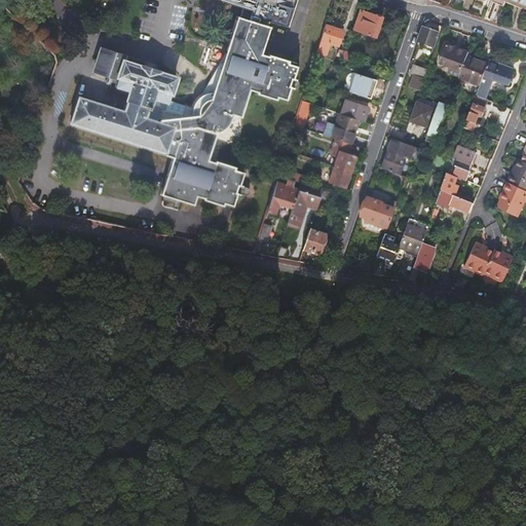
[(192,107),(191,107),(168,100),(175,78),(157,72),(157,71),(141,66),(140,67),(124,62),(125,59),(103,52),(97,71),(118,77),(115,87),(129,91),(124,111),(78,98),(70,124),(165,153),(165,154),(173,156),(161,193),(193,204),(196,195),(204,197),(203,198),(223,204),(224,202),(233,204),(237,192),(231,191),(234,184),(239,185),(243,173),(234,170),(235,166),(216,161),(216,162),(208,159),(216,133),(215,133),(215,130),(217,132),(219,130),(221,130),(223,128),(225,127),(227,125),(229,122),(232,114),(233,113),(240,116),(243,107),(250,88),(257,91),(257,92),(275,99),(276,96),(286,99),(289,86),(280,83),(283,75),(292,78),(296,66),(287,63),(288,60),(269,53),(268,55),(261,52),(265,41),(268,30),(270,26),(258,22),(260,16),(287,25),(292,8),(294,8),(296,0),(219,0),(245,8),(241,17),(237,16),(226,53),(226,54),(229,54),(224,69),(221,68),(214,91),(211,91),(207,92),(203,94),(200,96),(197,99),(195,102),(193,105),(192,107)]
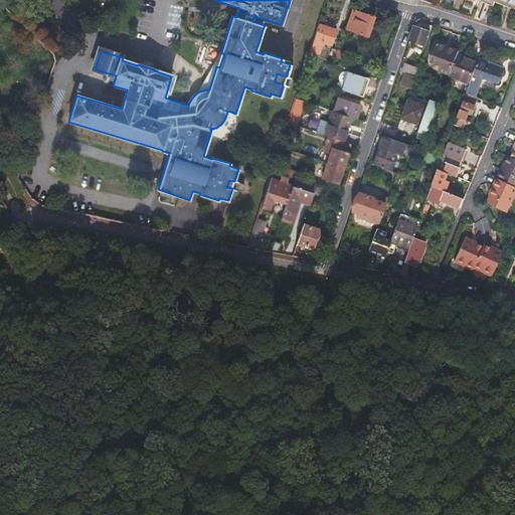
[(514,0),(496,0),(496,1),(514,8),(514,0)]
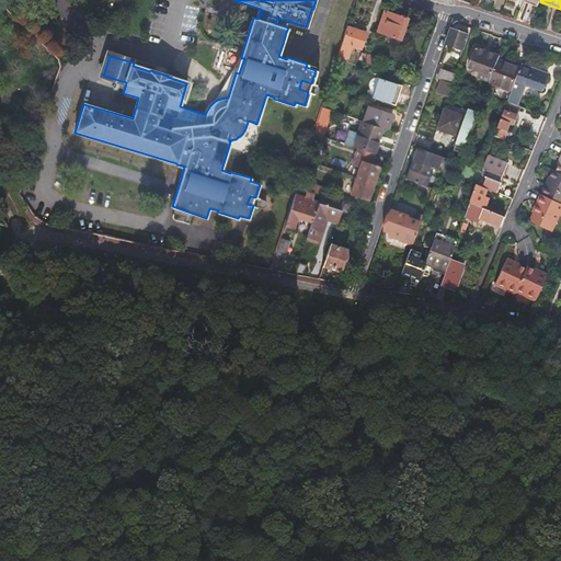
[(378,33),(401,41),(408,20),(407,19),(407,18),(400,15),(399,16),(385,12),(378,33)]
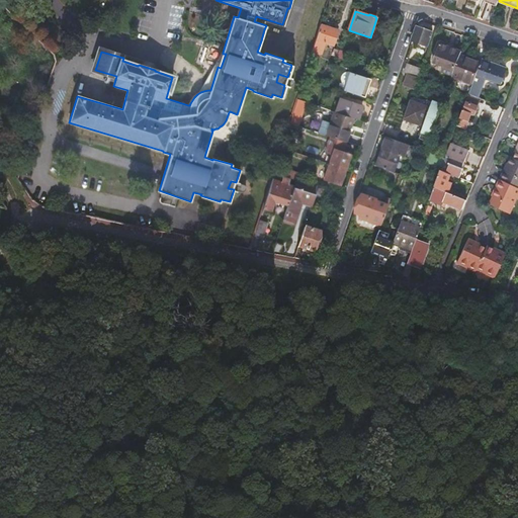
[(316,39),(311,54),(321,57),(325,44),(333,46),(338,30),(320,25),(316,39)]
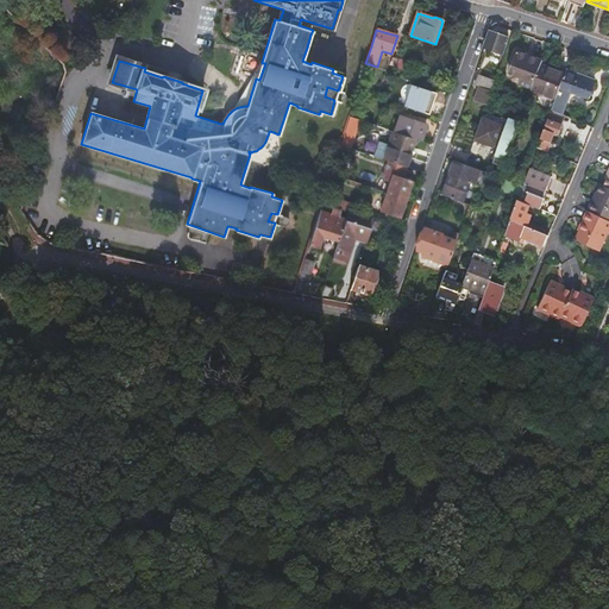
[(508,39),(490,33),(484,50),(502,56),(508,39)]
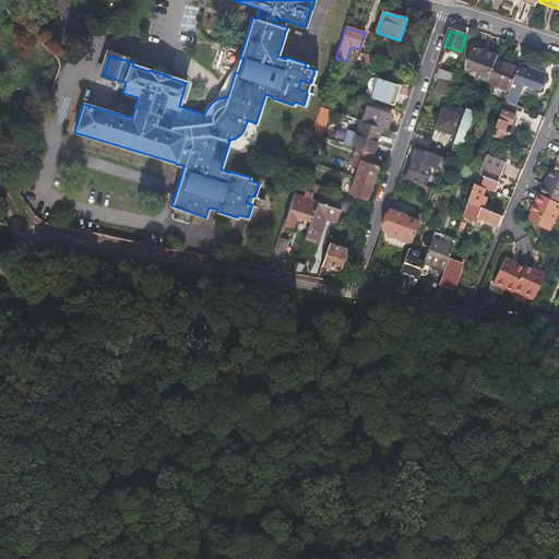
[(497,61),(498,57),(475,49),(468,69),(479,73),(478,79),(488,82),(492,71),(497,61)]
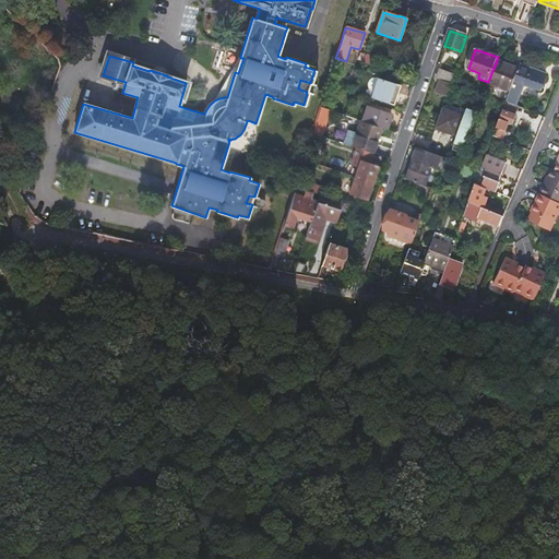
[(204,109),(203,114),(204,114),(205,111),(207,108),(210,105),(213,102),(216,99),(219,98),(224,97),(227,97),(235,72),(238,73),(244,58),(240,58),(240,57),(239,56),(214,98),(212,99),(209,103),(206,106),(204,109)]
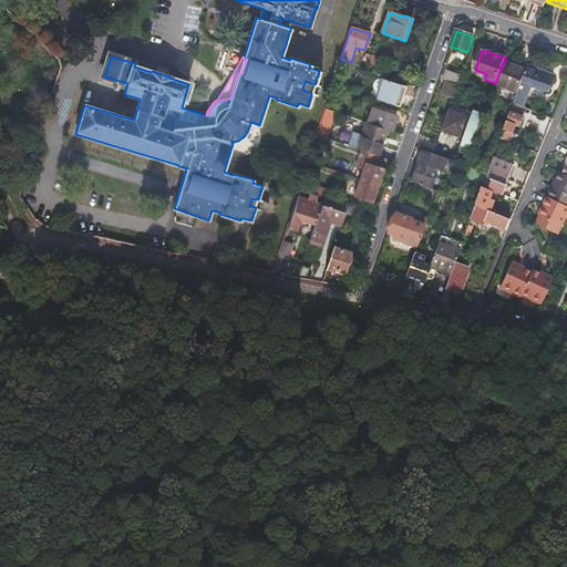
[(495,83),(495,85),(517,93),(526,70),(504,62),(500,72),(495,83)]
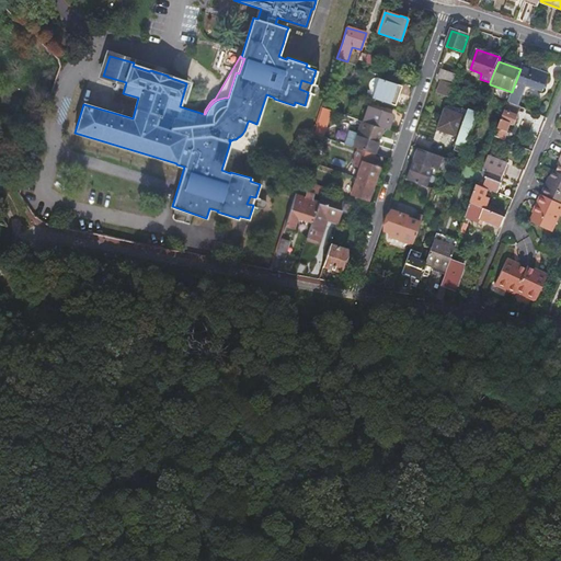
[(522,67),(521,69),(512,92),(508,103),(518,107),(526,87),(541,92),(548,76),(522,67)]
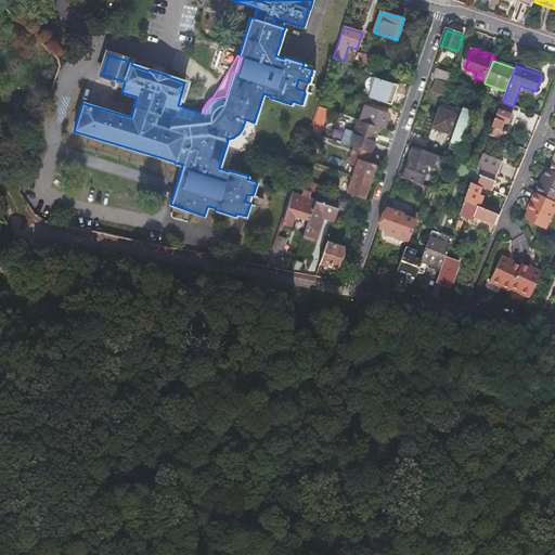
[(443,98),(448,84),(451,75),(437,69),(434,79),(437,80),(431,93),(443,98)]
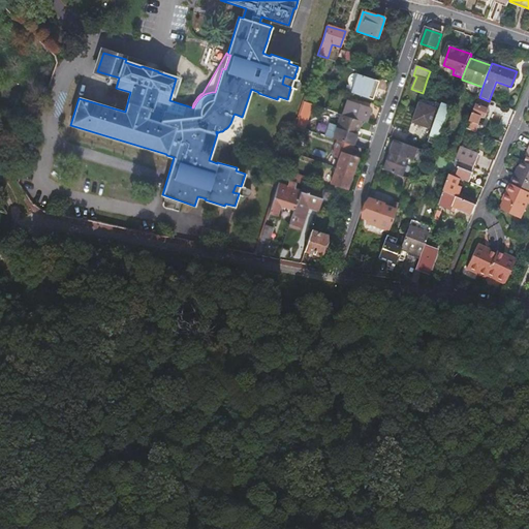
[(378,82),(359,74),(352,93),(373,100),(378,82)]
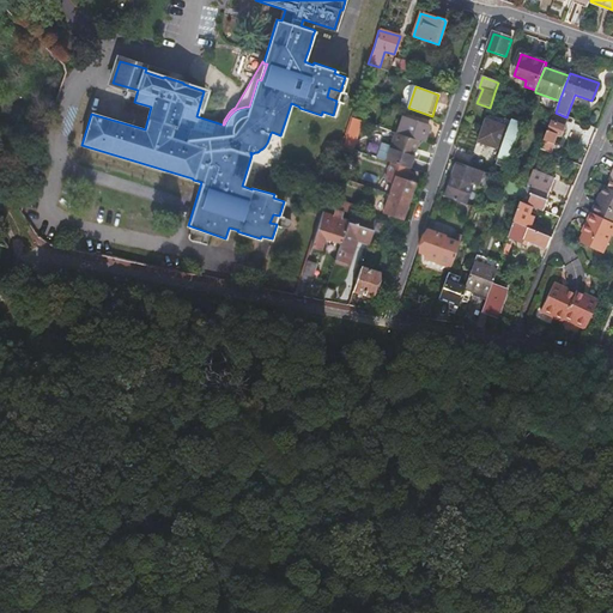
[(562,138),(569,119),(566,117),(556,113),(541,150),(552,155),(558,137),(562,138)]
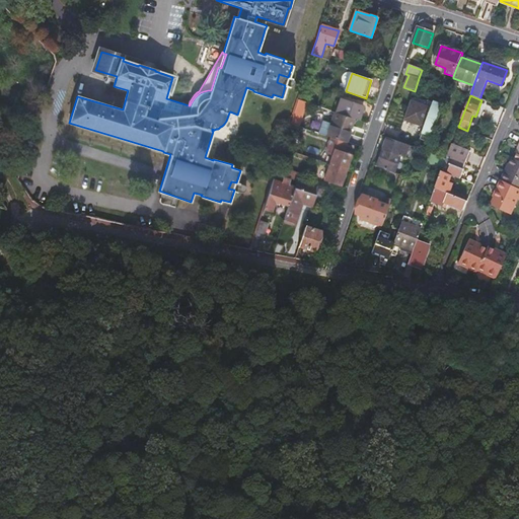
[(298,99),(294,113),(301,115),(305,102),(298,99)]
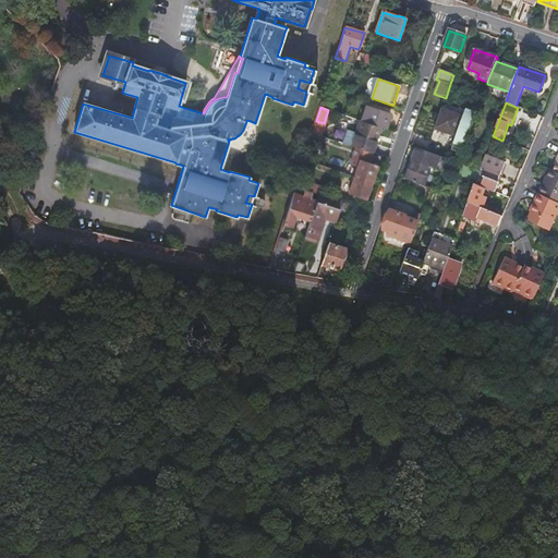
[(367,107),(362,122),(381,129),(386,130),(390,119),(388,118),(380,116),(381,112),(367,107)]
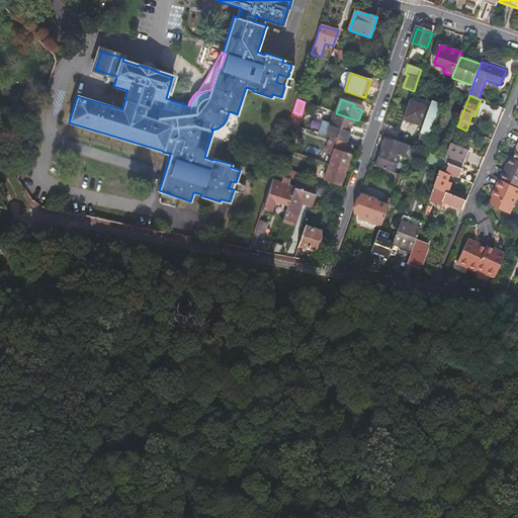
[(410,101),(404,120),(422,126),(429,108),(410,101)]
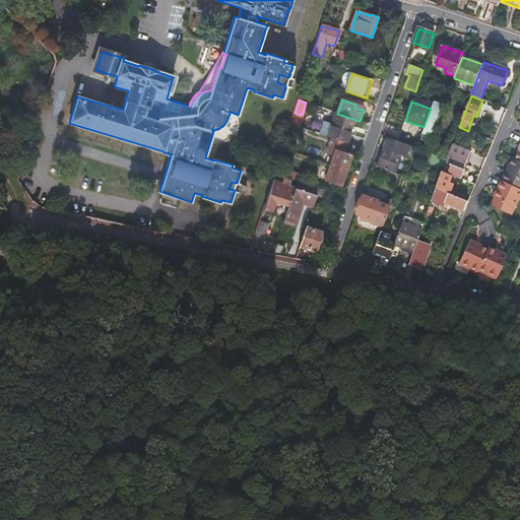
[(295,113),(290,124),(299,127),(302,115),(295,113)]
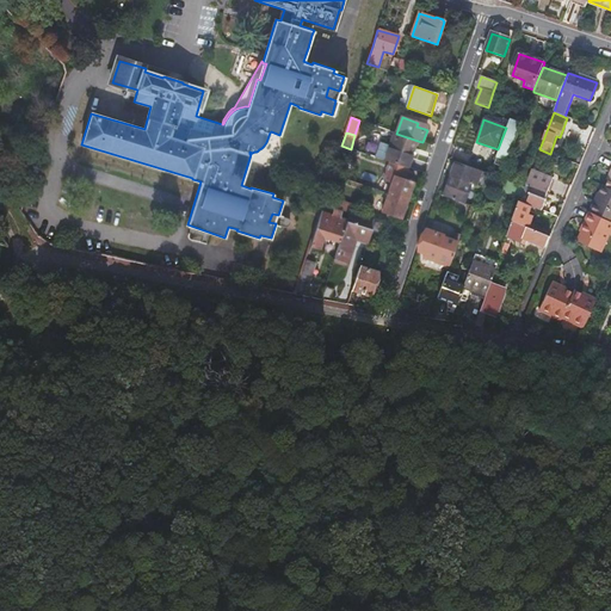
[(384,161),(389,162),(407,168),(418,141),(396,134),(394,133),(389,146),(384,161)]
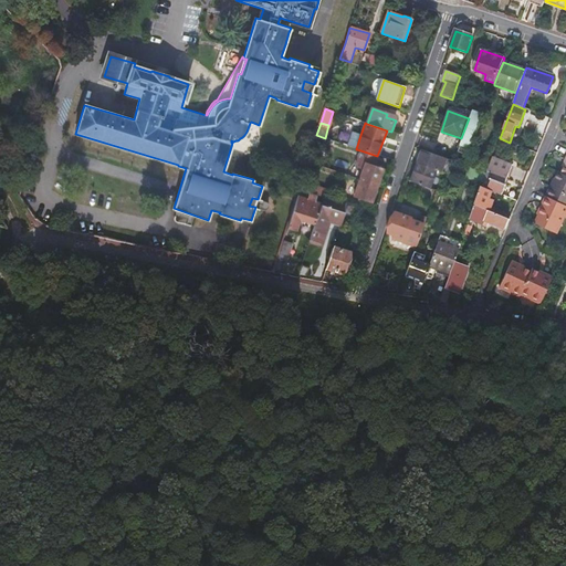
[(356,149),(360,135),(352,132),(346,146),(356,149)]
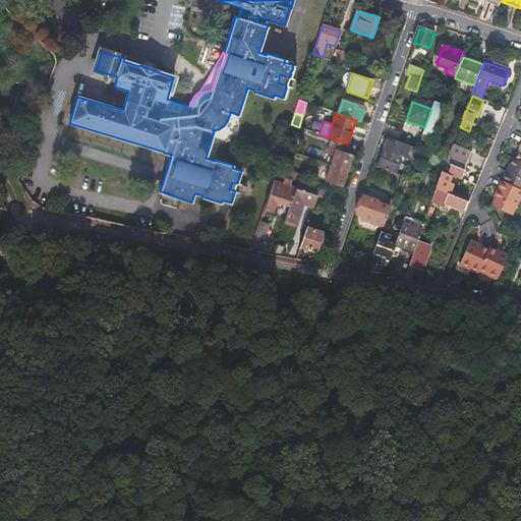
[(289,132),(283,150),(288,152),(292,138),(295,139),(299,127),(291,124),(289,132)]
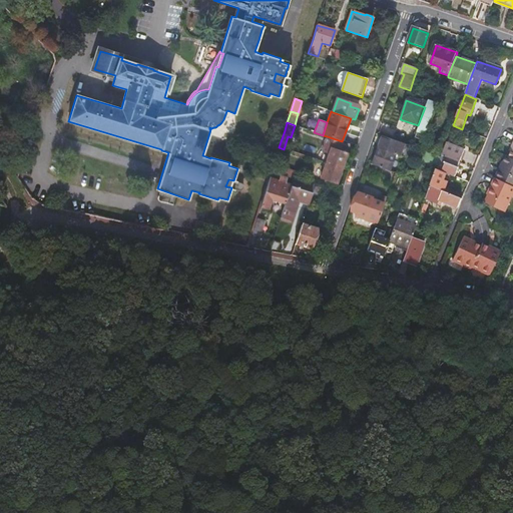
[(328,154),(325,163),(342,169),(346,154),(339,151),(342,141),(327,136),(322,152),(328,154)]
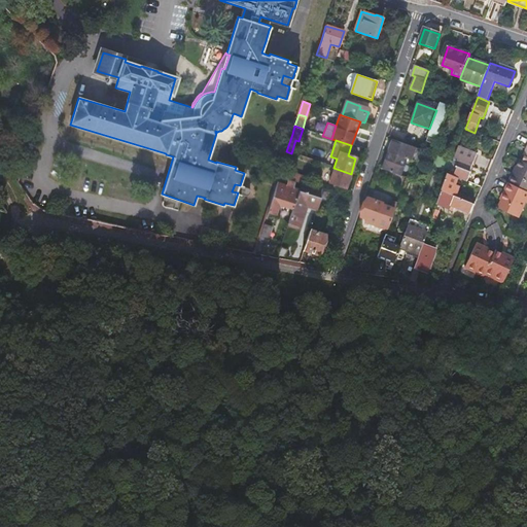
[(409,159),(413,147),(402,144),(392,140),(381,169),(399,176),(406,157),(409,159)]
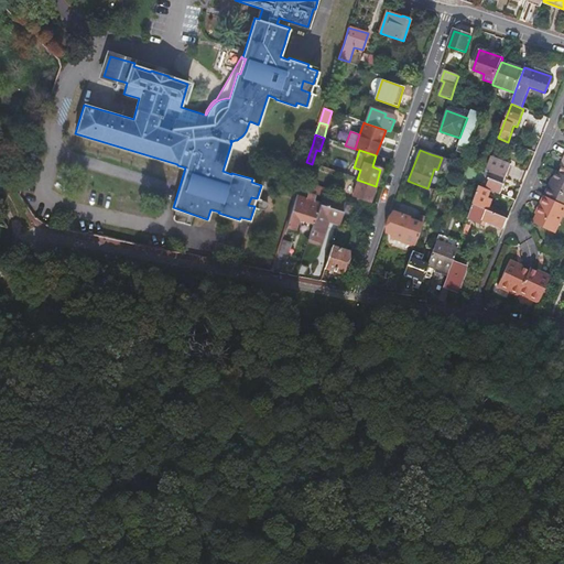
[(491,156),(485,173),(480,186),(491,192),(500,195),(505,185),(503,184),(501,184),(502,179),(505,180),(511,165),(491,156)]
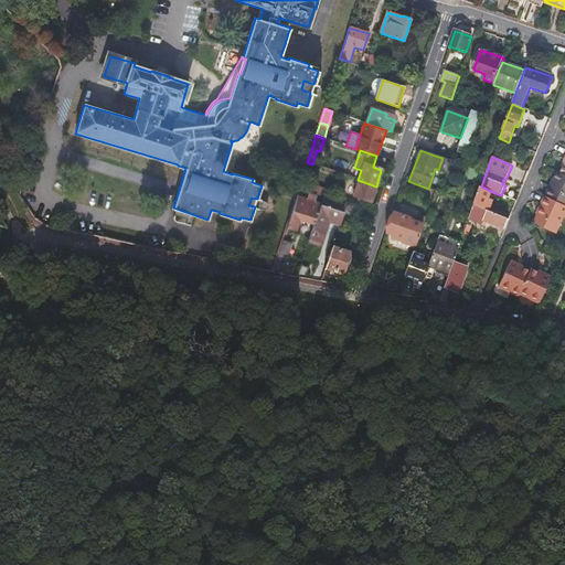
[(550,188),(545,198),(564,206),(564,177),(560,174),(557,173),(551,189),(550,188)]
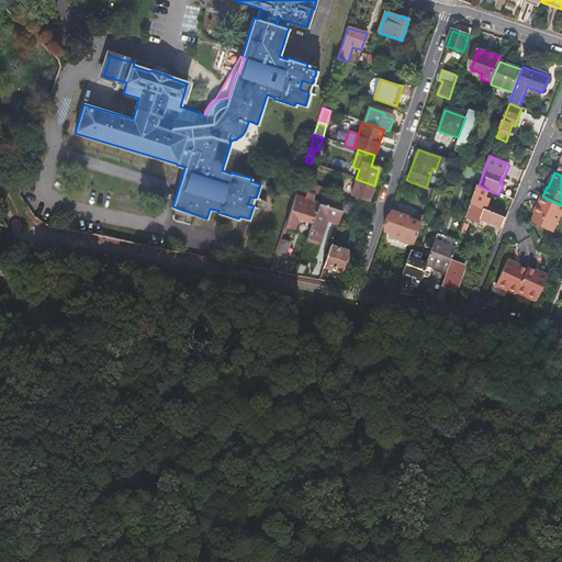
[(374,186),(356,179),(350,195),(369,201),(374,186)]
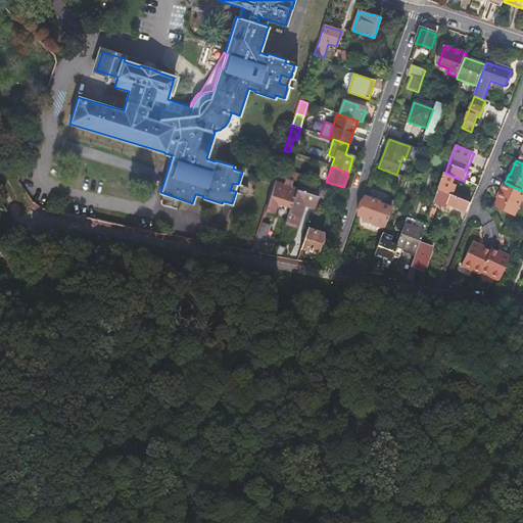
[(287,171),(284,178),(299,183),(303,184),(305,177),(287,171)]
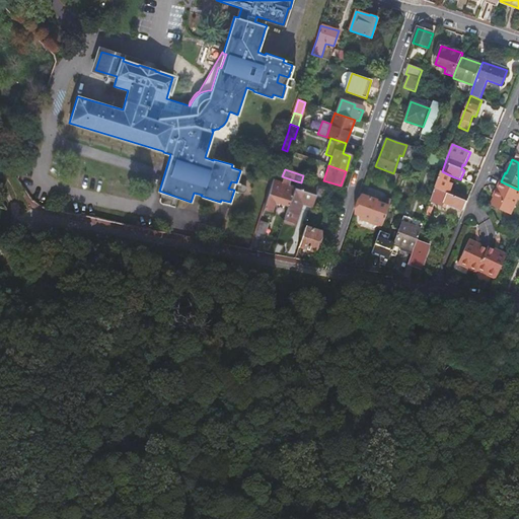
[(442,171),(436,189),(445,193),(449,195),(451,189),(451,188),(451,187),(451,186),(450,184),(449,183),(452,176),(442,171)]
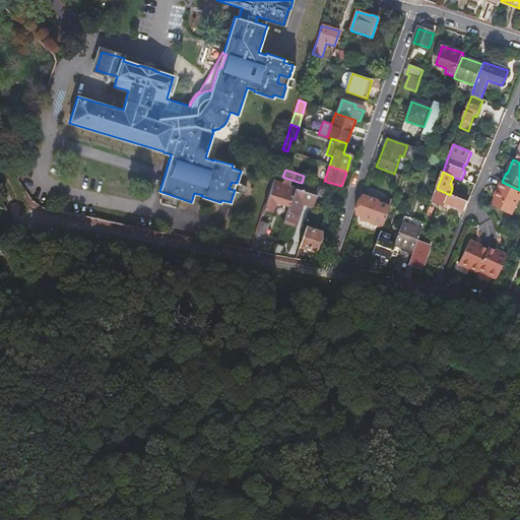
[(22,189),(29,200),(40,179),(29,175),(22,189)]
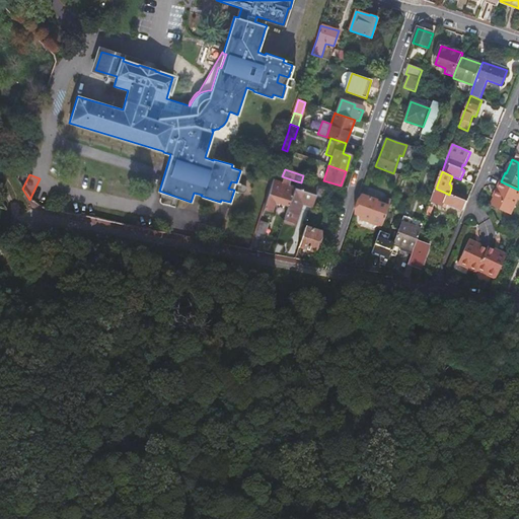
[(267,199),(265,206),(272,209),(275,201),(289,206),(295,188),(289,186),(290,181),(280,177),(279,182),(276,181),(272,194),(270,200),(267,199)]
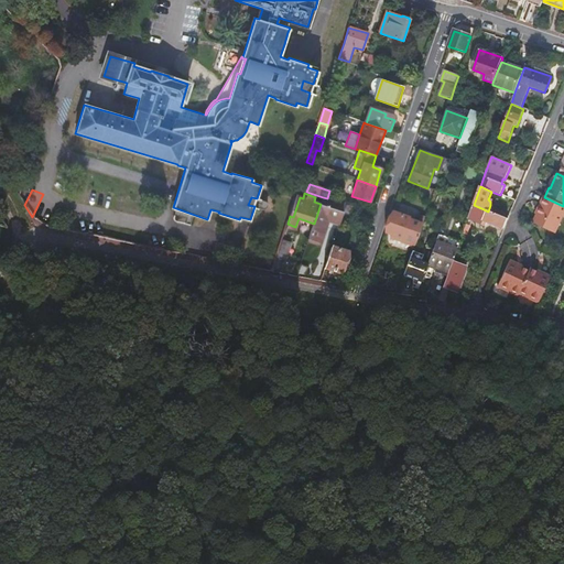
[(563,215),(563,206),(544,197),(540,206),(541,207),(533,224),(554,234),(562,217),(563,218),(563,215)]
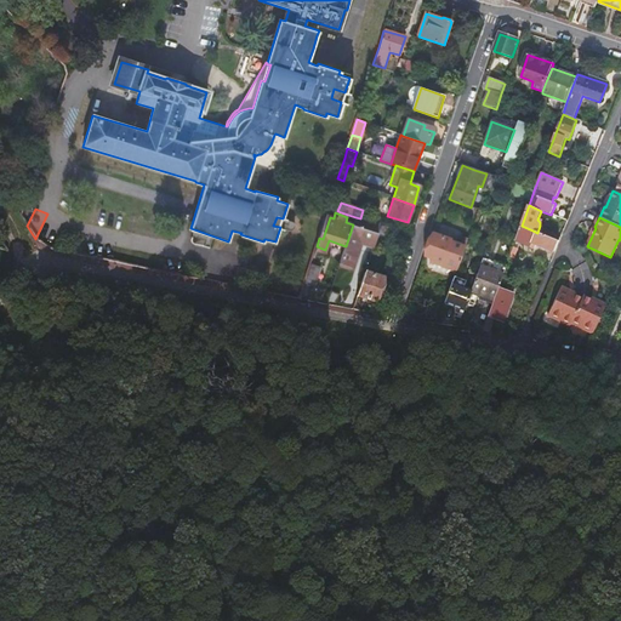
[(353,224),(346,246),(340,262),(352,267),(363,239),(375,243),(379,233),(353,224)]
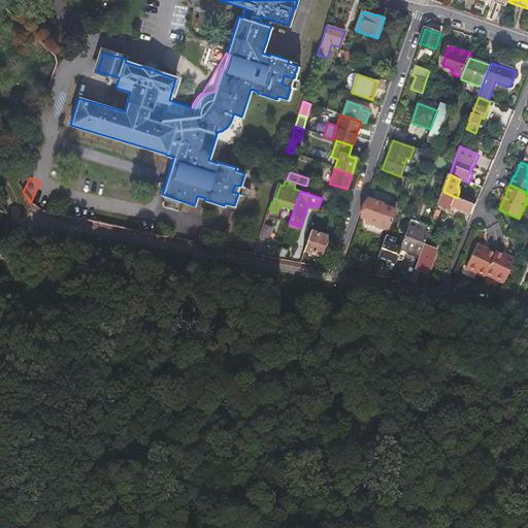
[(322,198),(319,206),(319,207),(332,212),(337,197),(324,192),(322,198)]
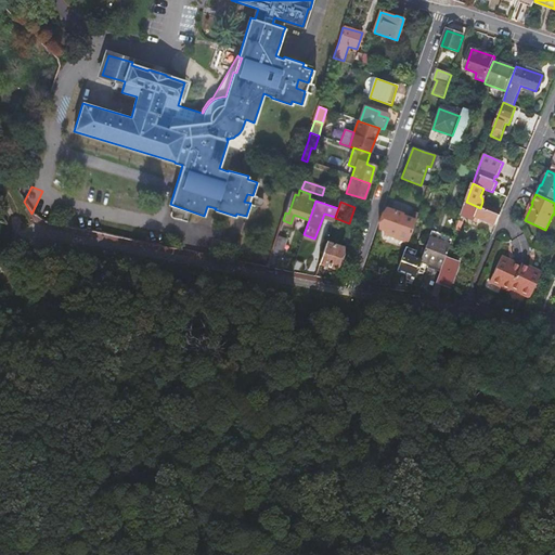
[(466,202),(461,216),(474,221),(476,217),(495,226),(500,216),(480,208),(476,206),(466,202)]
